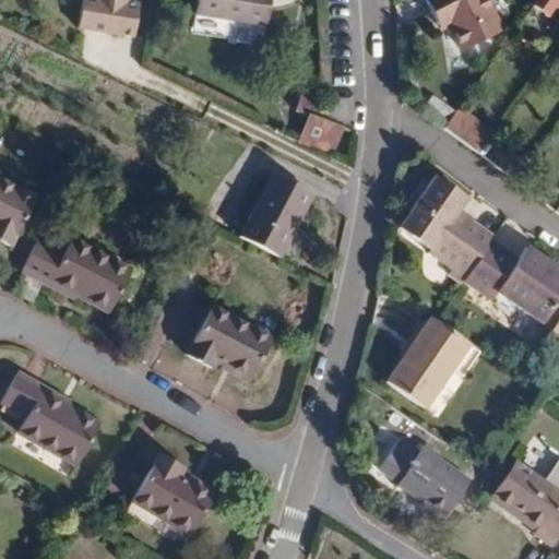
[(81,0),(81,8),(118,22),(120,3),(128,4),(128,0),(81,0)]
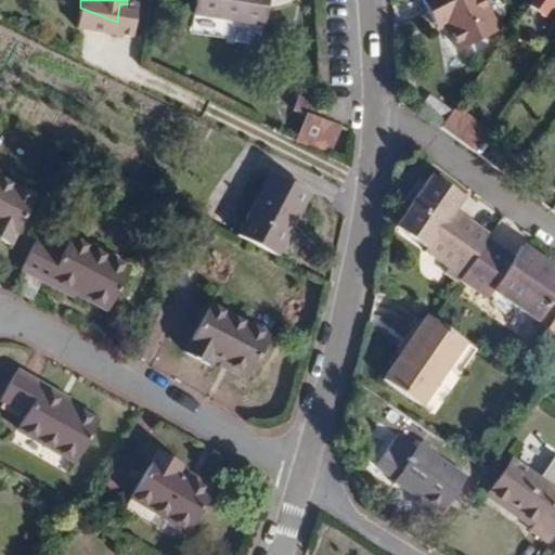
[(193,0),(191,14),(262,26),(266,0),(193,0)]
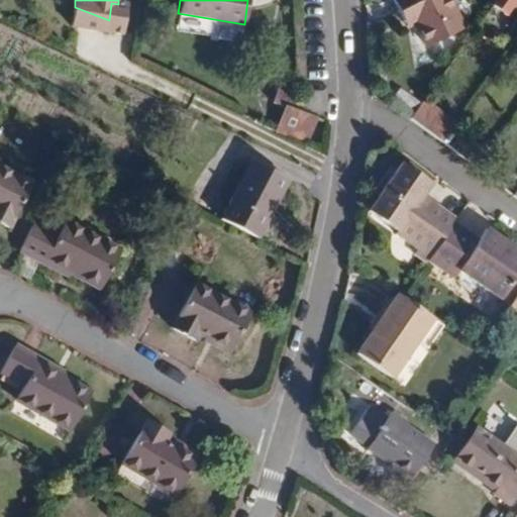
[(447,0),(392,0),(405,28),(413,24),(424,47),(462,28),(447,0)]
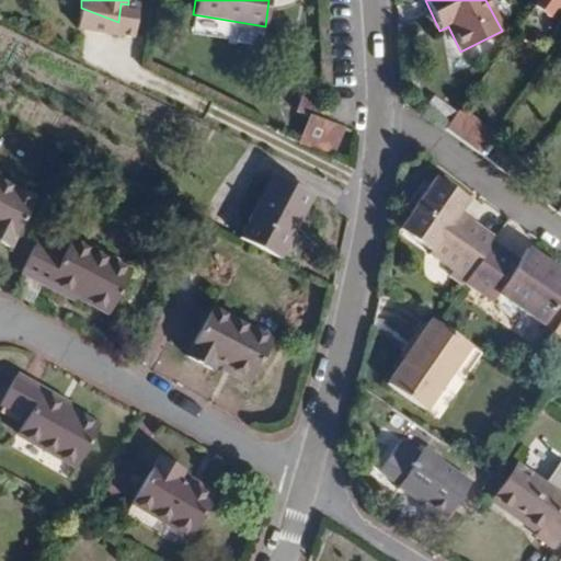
[(560,0),(538,0),(524,19),(530,24),(539,12),(547,18),(559,0),(560,0),(560,19),(558,24),(560,26),(560,0)]
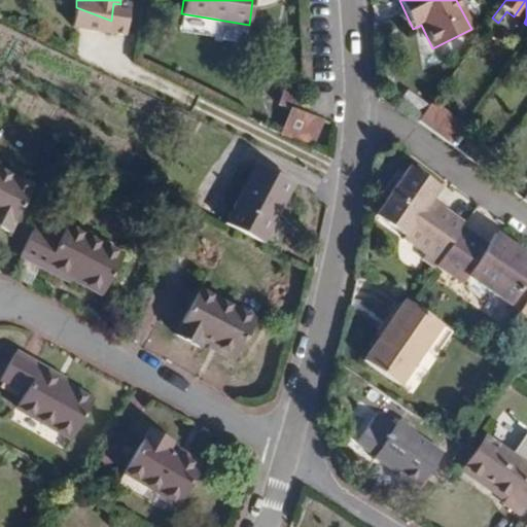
[(109,33),(111,21),(76,7),(73,28),(109,33)]
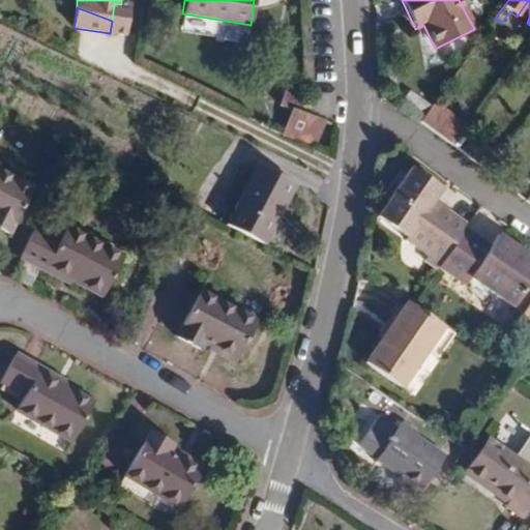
[(295,109),(310,114),(310,102),(288,94),(284,105),(295,109)]
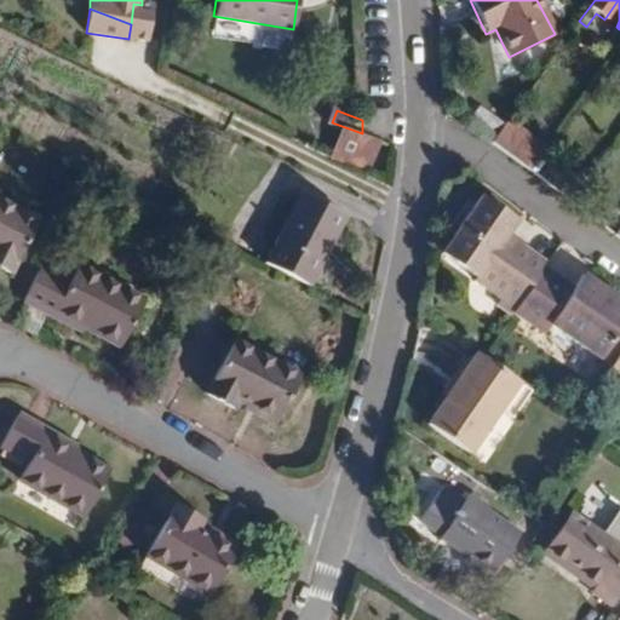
[(362,120),(362,133),(389,133),(388,113),(362,114),(362,120)]
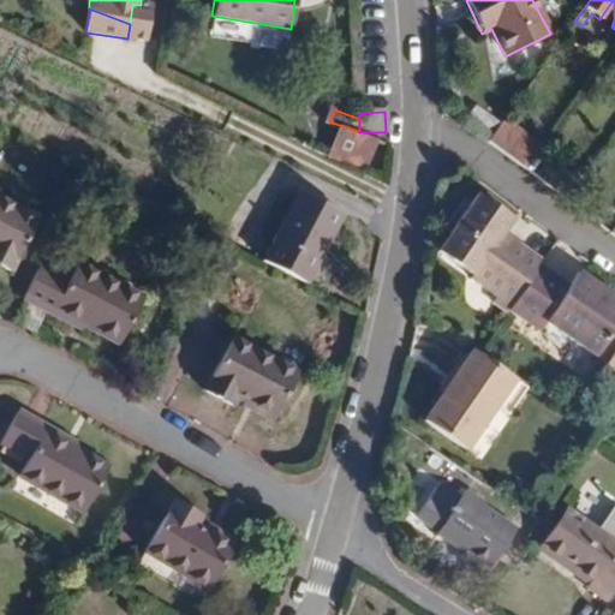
[(505,119),(488,142),(525,171),(542,148),(505,119)]
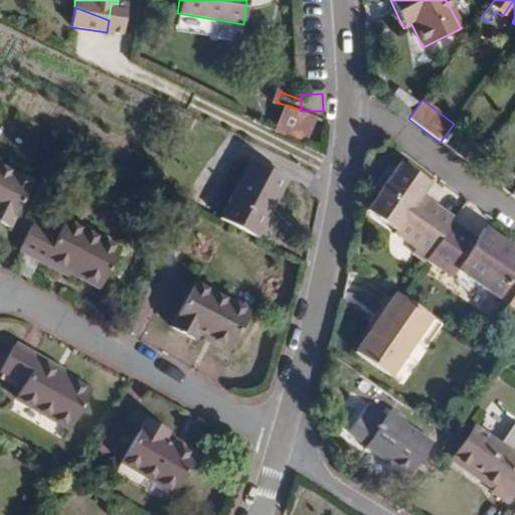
[(305,142),(315,118),(301,111),(287,106),(276,131),(305,142)]
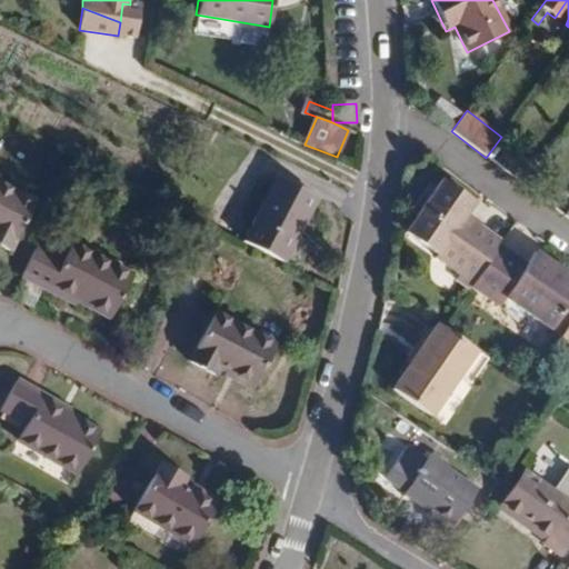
[(516,130),(510,125),(501,137),(486,158),(523,185),(535,168),(505,146),(516,130)]
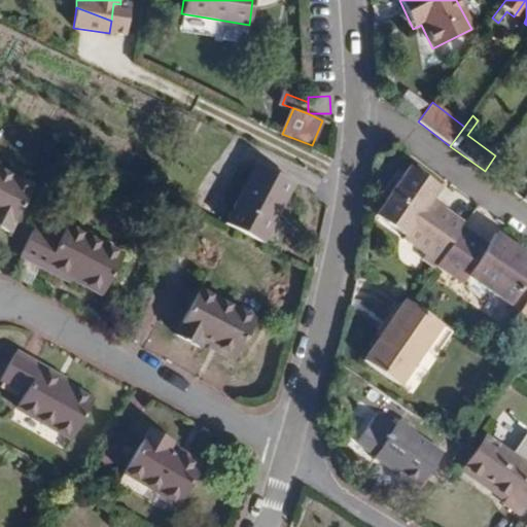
[(293,183),(256,164),(224,224),(262,244),(293,183)]
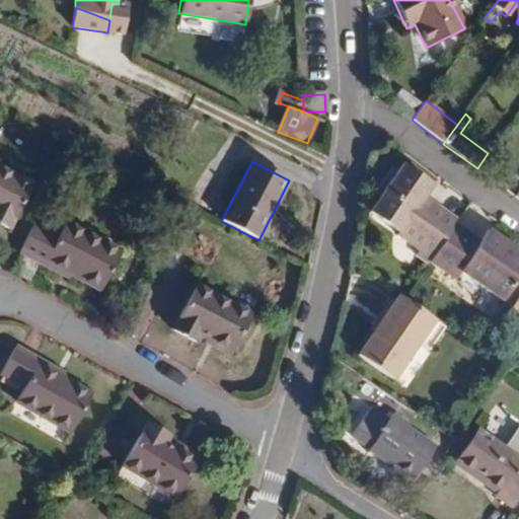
[(0,223),(8,227),(30,182),(2,167),(3,164),(0,162),(0,223)]
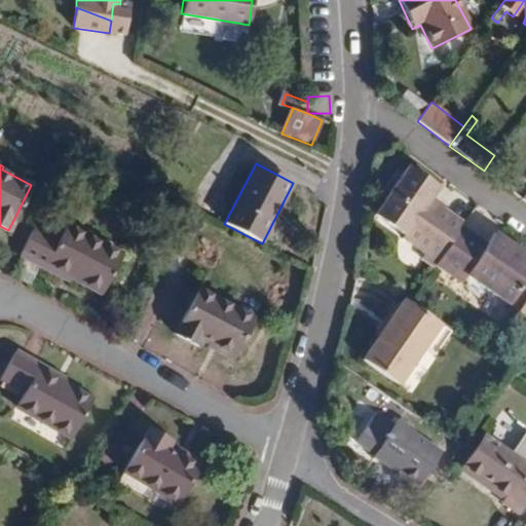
[(462,229),(464,225),(430,201),(440,189),(409,168),(376,218),(406,237),(404,239),(426,255),(422,260),(435,268),(440,261),(462,229)]
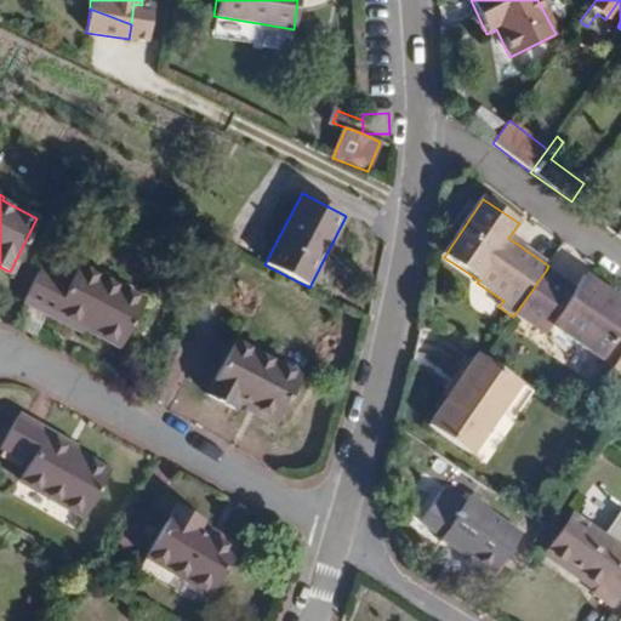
[(68,283),(39,267),(22,301),(50,315),(52,312),(120,347),(144,298),(78,265),(68,283)]
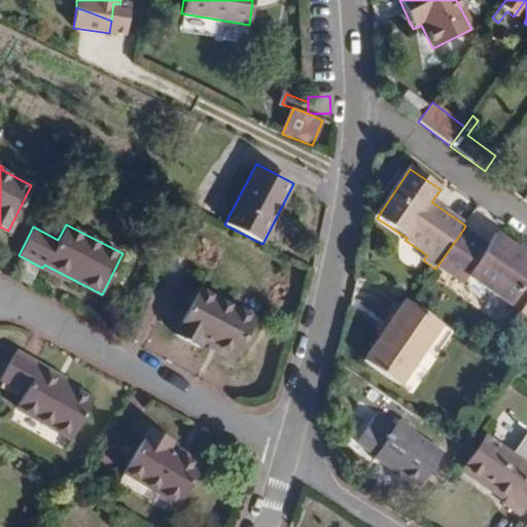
[(469,276),(512,306),(526,282),(526,256),(495,235),(488,247),(463,230),(441,261),(466,279),(469,276)]
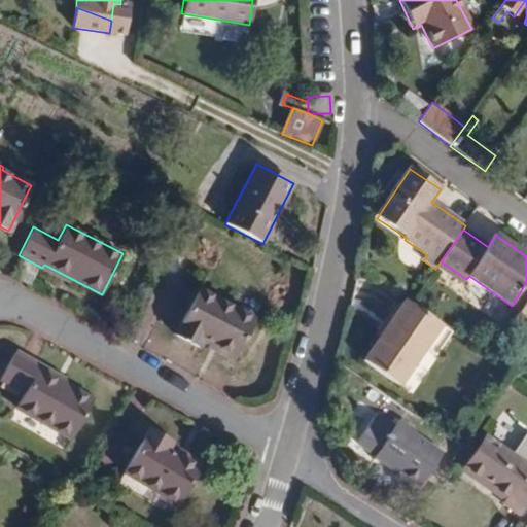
[(526,282),(512,306),(520,312),(526,302),(526,282)]
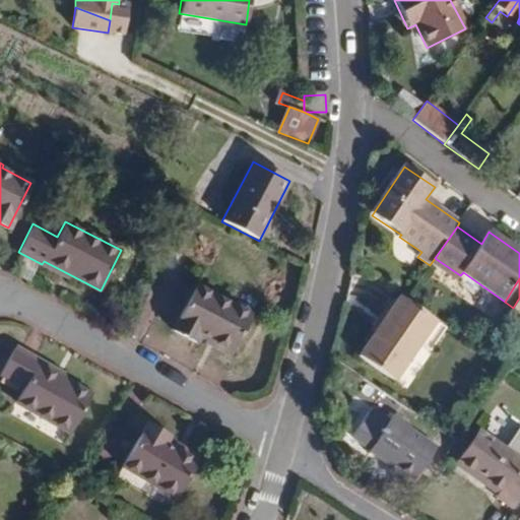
[(251,315),(196,285),(172,329),(198,343),(200,339),(230,354),(251,315)]
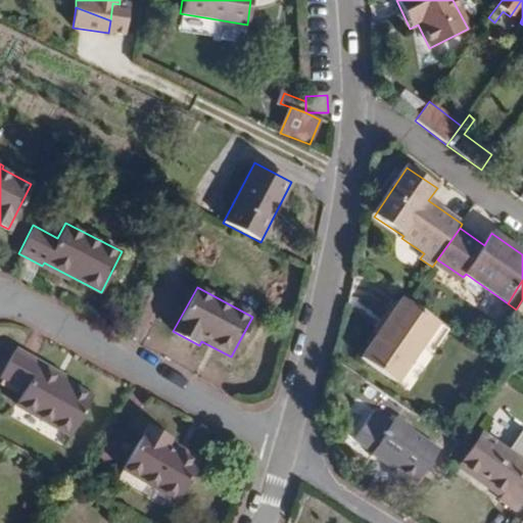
[(408,303),(397,297),(357,358),(392,381),(418,345),(428,352),(444,328),(408,303)]
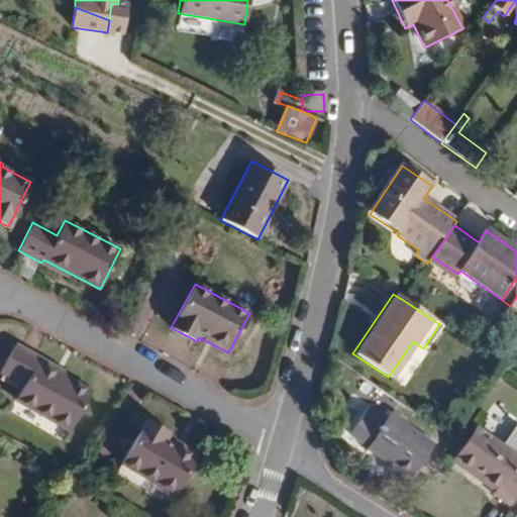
[(516,296),(510,306),(505,314),(516,322),(516,296)]
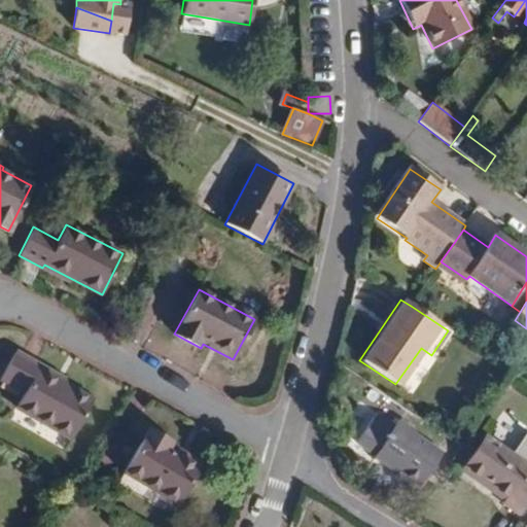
[(14,353),(0,378),(0,380),(23,393),(14,409),(70,440),(92,400),(36,370),(38,366),(14,353)]
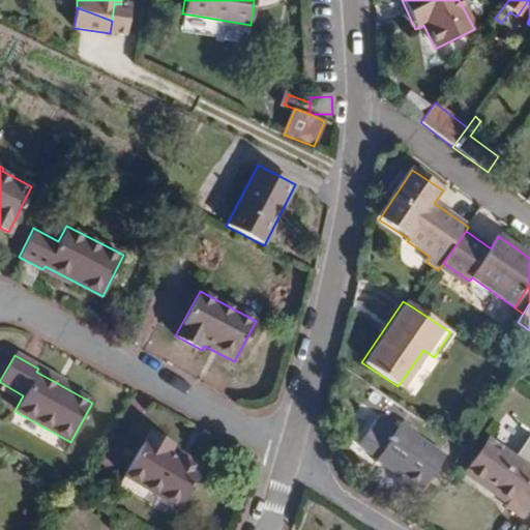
[(379,415),(357,445),(376,459),(379,458),(401,472),(393,482),(415,498),(441,460),(413,440),(418,434),(402,422),(398,429),(379,415)]
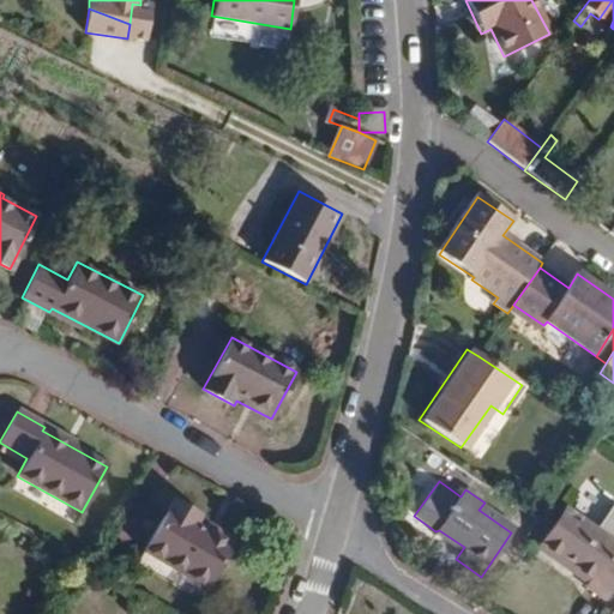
[(173,500),(143,552),(206,589),(233,543),(197,523),(199,517),(173,500)]
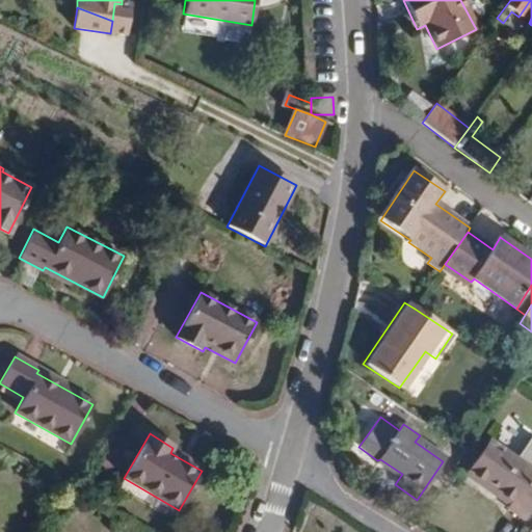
[(531,469),(490,441),(469,472),(514,503),(509,510),(525,521),(531,509),(531,469)]
